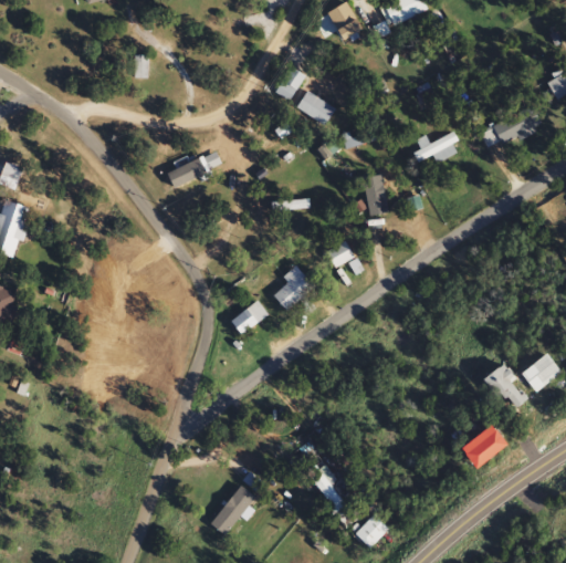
[(385,0),(383,1),(392,23),(427,8),(422,0),(385,0)]
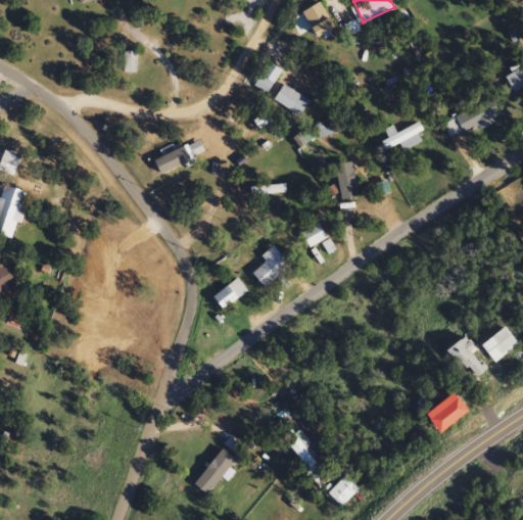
[(299,34),(313,26),(319,35),(334,26),(319,1),(289,18),(299,34)]
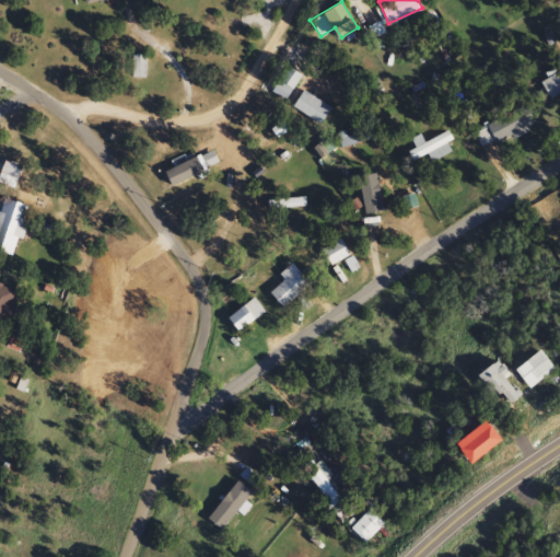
[(144,54),(132,54),(132,74),(144,74),(144,54)]
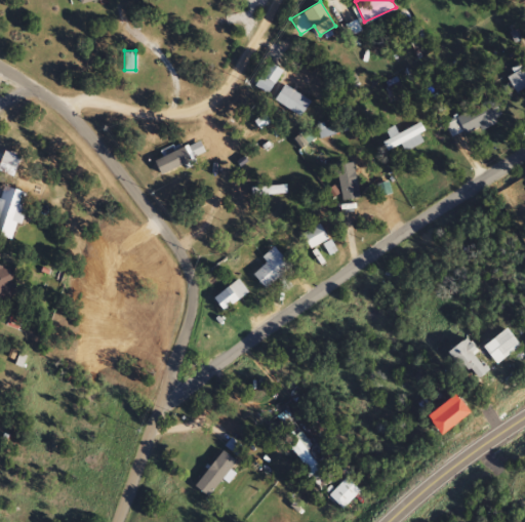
[(524,59),(506,70),(516,90),(524,85),(524,59)]
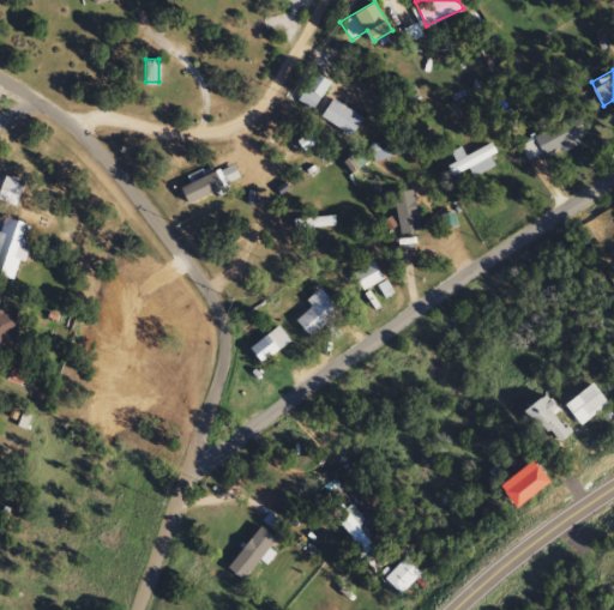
[(331,82),(317,71),(296,97),(312,108),(331,82)]
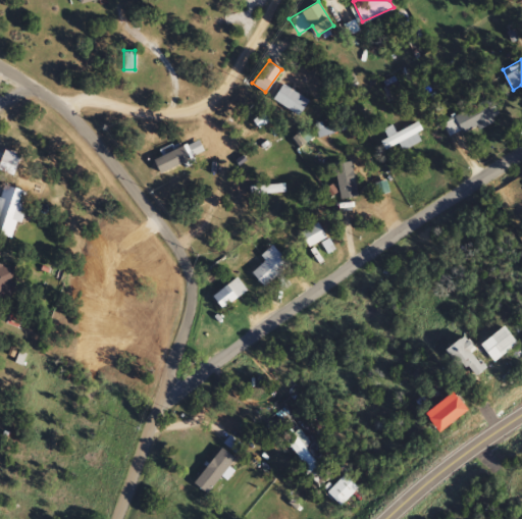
[(301,114),(309,98),(281,84),(272,100),(301,114)]
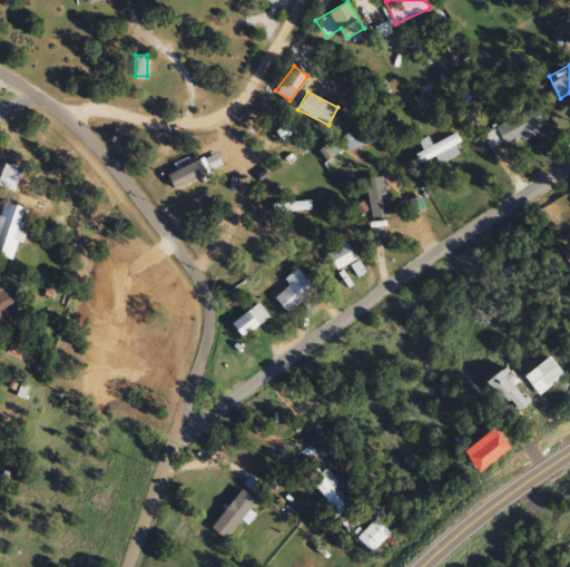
[(547,127),(537,106),(494,125),(504,146),(547,127)]
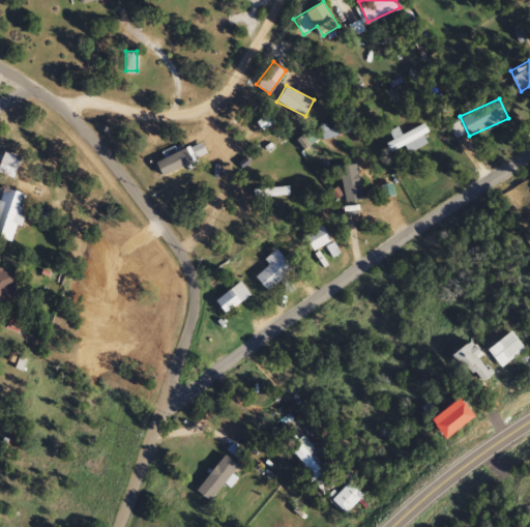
[(391,151),(407,144),(410,150),(427,142),(422,134),(428,130),(423,123),(399,136),(395,128),(391,130),(395,138),(387,142),(391,151)]
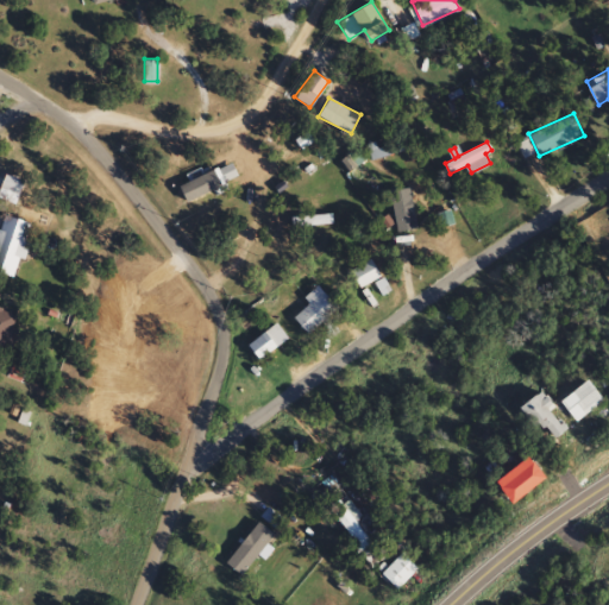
[(32,222),(1,212),(0,215),(0,271),(13,277),(32,222)]
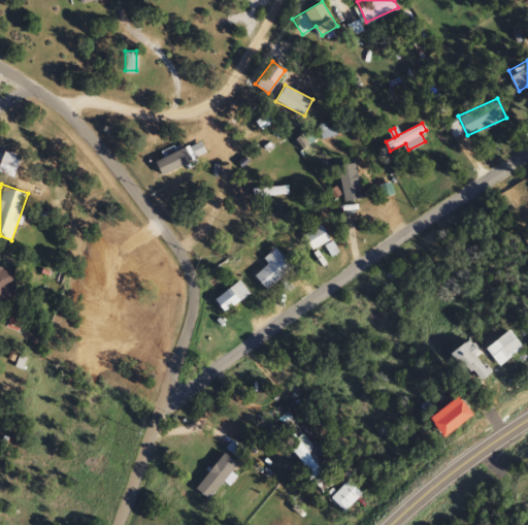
[(312,249),(330,238),(321,224),(303,234),(312,249)]
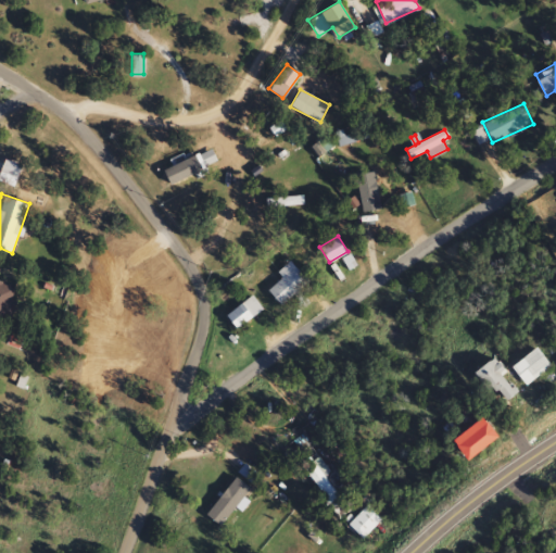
[(281,276),(268,290),(283,304),(307,279),(289,260),(277,272),(281,276)]
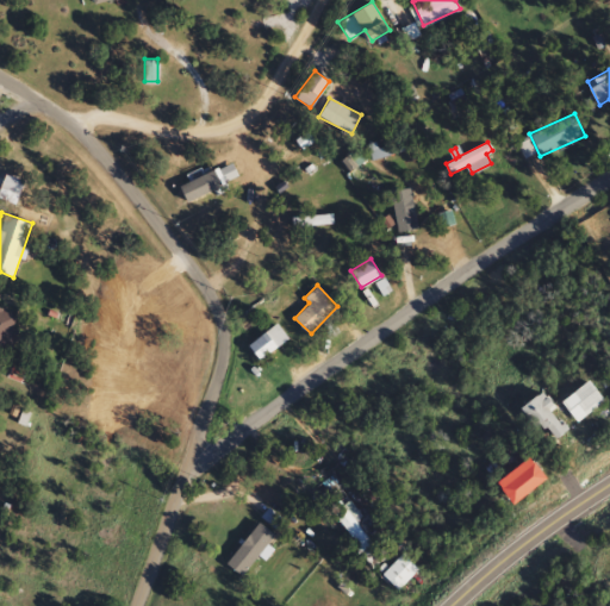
[(249,345),(261,360),(288,337),(277,323),(249,345)]
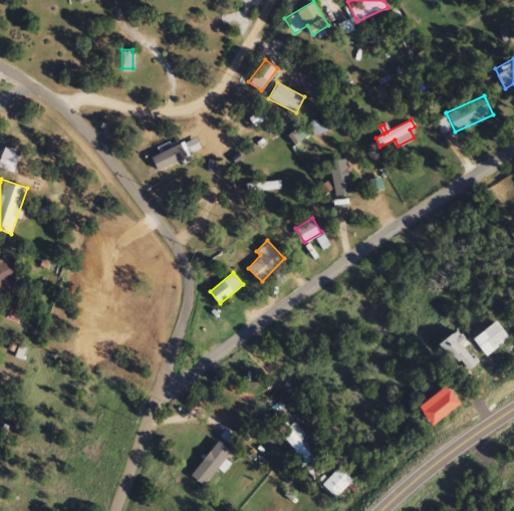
[(488,355),(511,337),(497,320),(474,338),(488,355)]
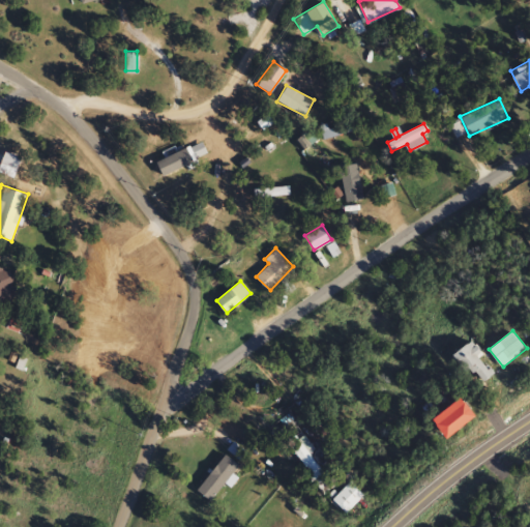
[(458,351),(477,385),(495,375),(475,341),(458,351)]
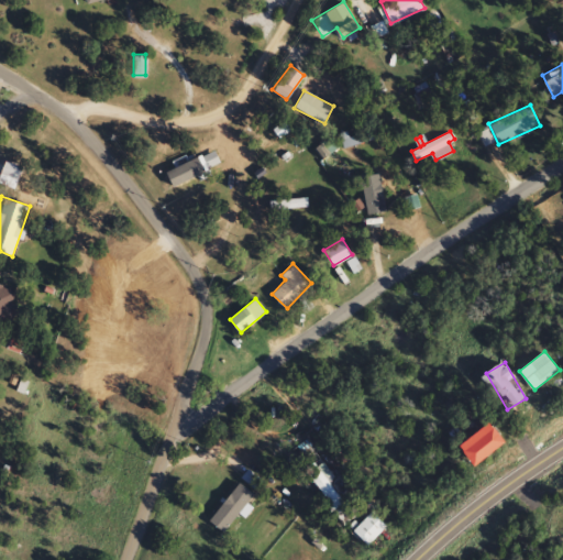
[(460,447),(474,467),(506,443),(490,423),(460,447)]
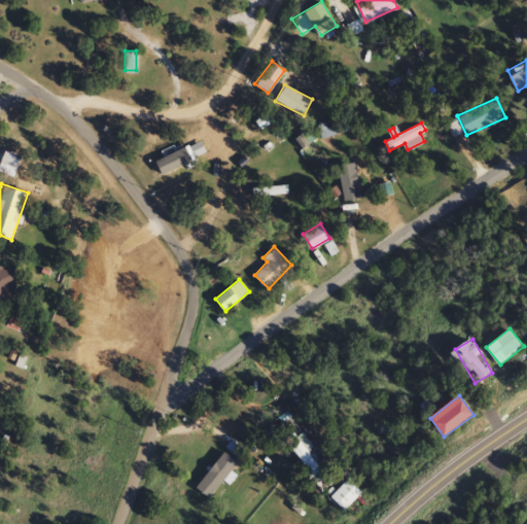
[(361,491),(348,478),(328,498),(342,512),(361,491)]
